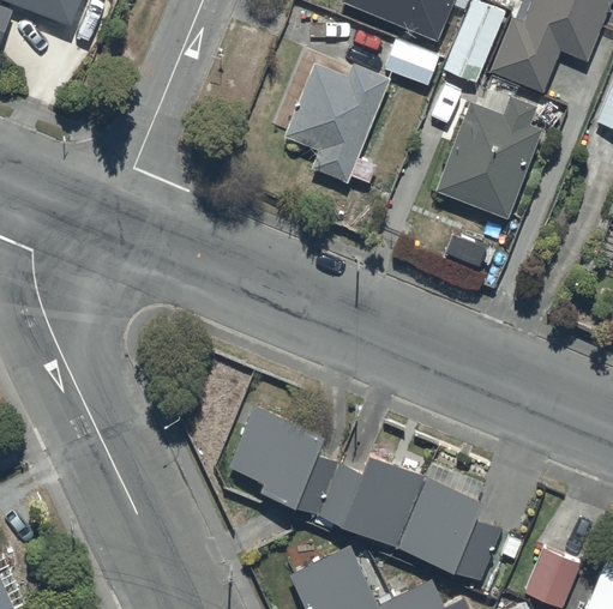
[(2,0),(71,28),(82,0),(2,0)]
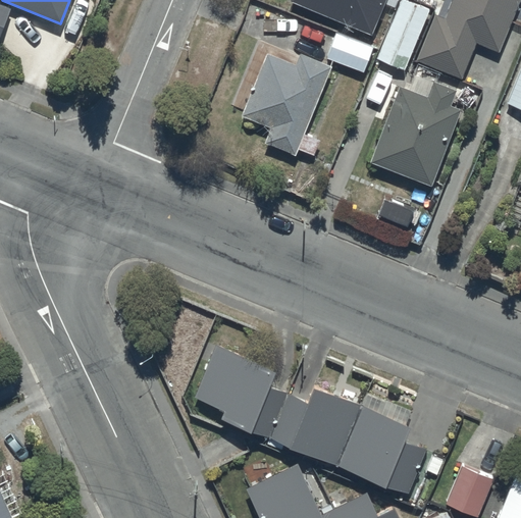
[(290,0),(291,0),(372,36),(385,5),(396,10),(400,0),(290,0)]
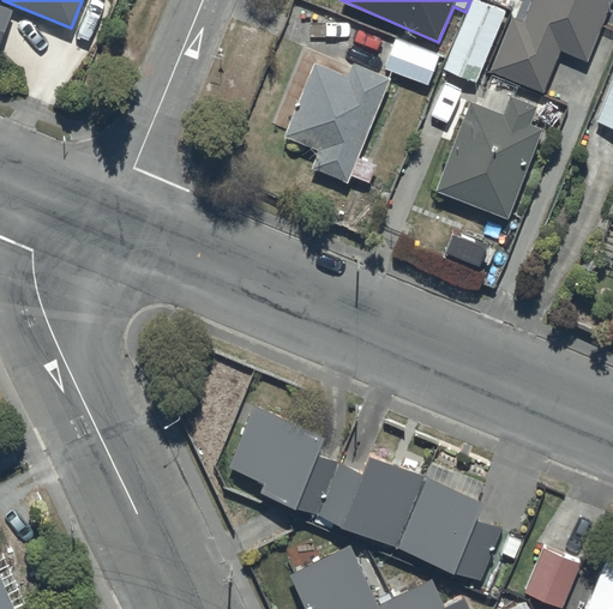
[(486,4),(478,0),(470,0),(466,12),(443,70),(476,83),(505,11),(486,4)]
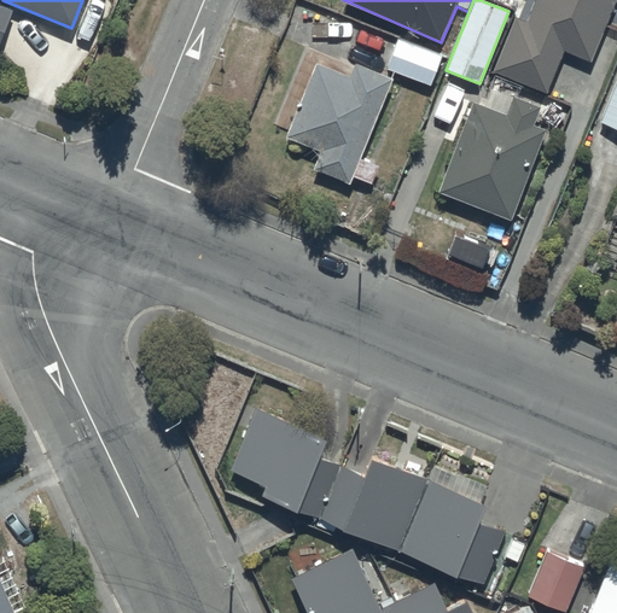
[(516,17),(492,71),(546,94),(564,52),(589,62),(615,0),(535,0),(527,22),(516,17)]
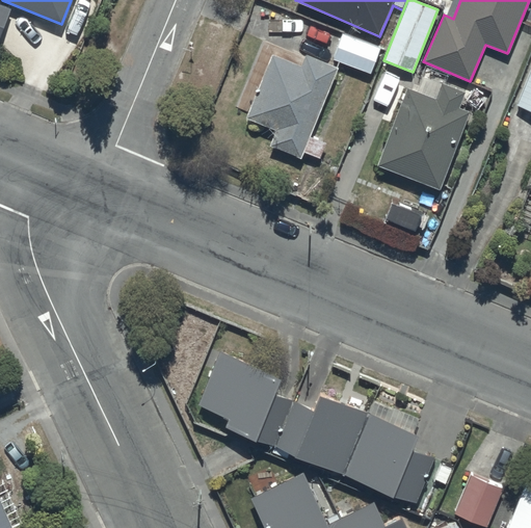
[(343,32),(333,60),(371,75),(381,47),(343,32)]
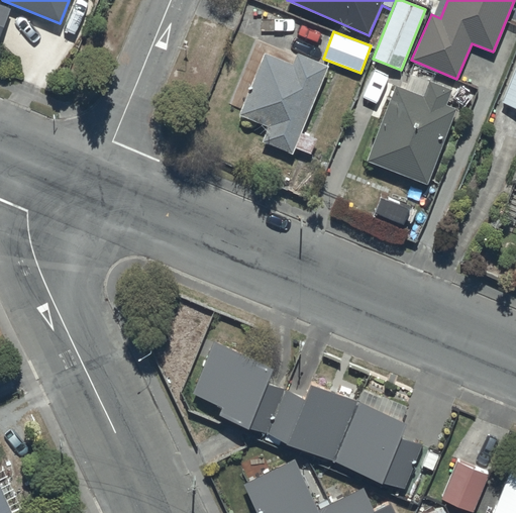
[(265,52),(239,114),(267,125),(261,141),(293,155),(328,66),(297,54),(293,64),(265,52)]
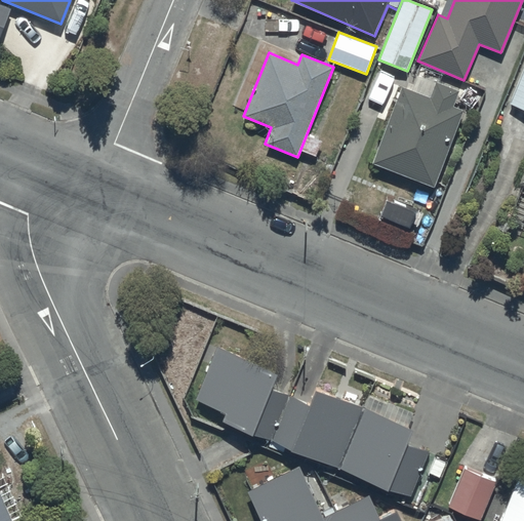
[(523,70),(510,104),(523,110),(523,70)]
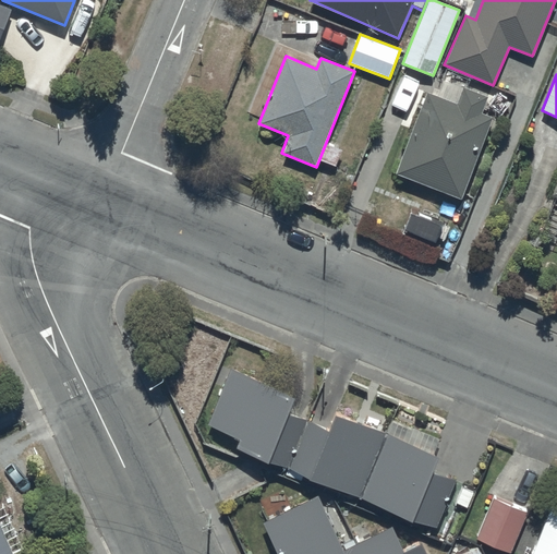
[(427,91),(396,172),(462,199),(494,117),(482,112),(488,95),(462,85),(456,101),(427,91)]
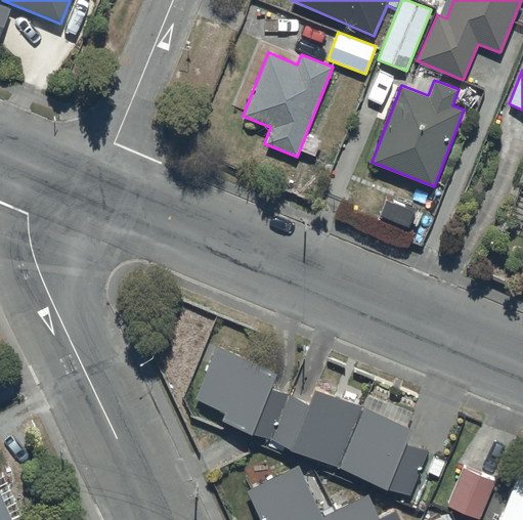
[(218,345),(197,399),(224,410),(221,418),(270,438),(266,446),(285,453),(288,446),(410,496),(429,449),(404,439),(410,424),(408,424),(413,412),(368,393),(364,405),(313,384),(306,401),(269,386),(275,369),(218,345)]
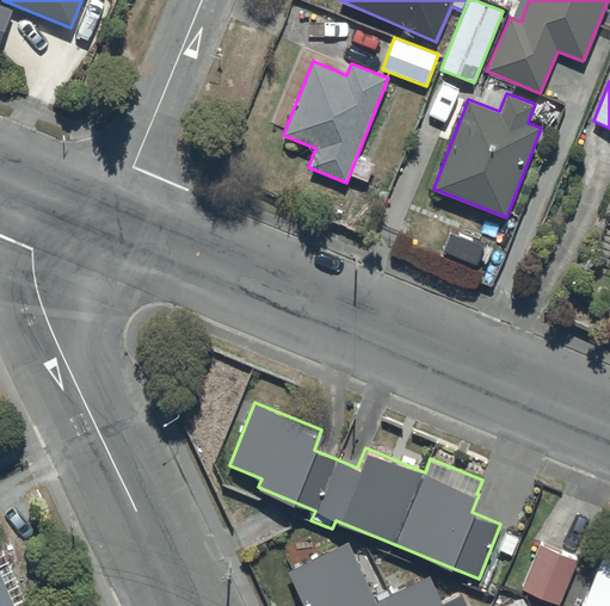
[(288,572),(303,605),(466,605),(460,592),(442,600),(430,576),(377,601),(349,542),(288,572)]
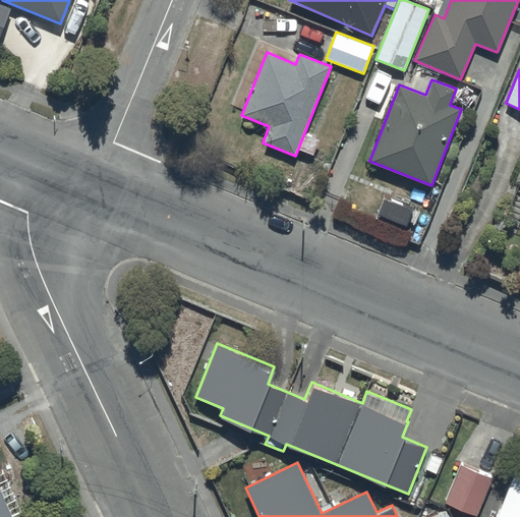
[(461,465),(445,504),(474,516),(476,516),(493,478),(461,465)]
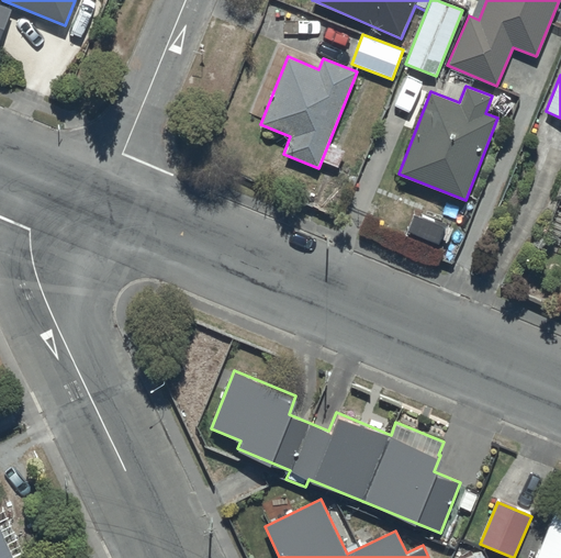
[(560,512),(556,510),(536,557),(560,557),(560,512)]
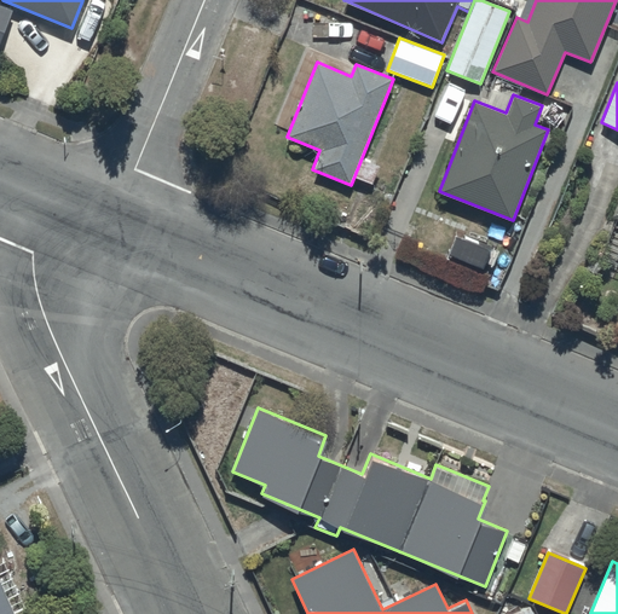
[(18,613),(0,573),(0,613),(18,613)]
